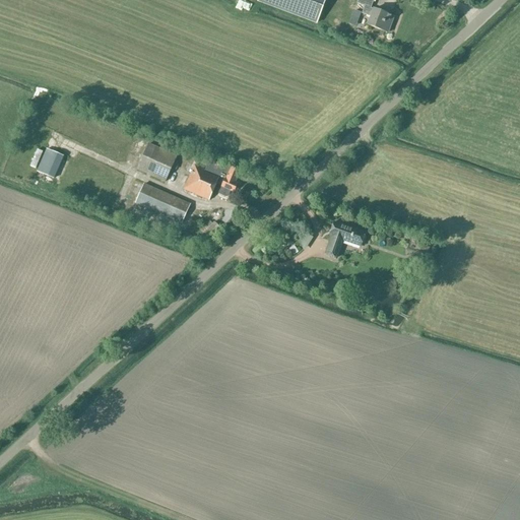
[(258,0),(258,2),(316,24),(325,0),(358,0),(356,4),(365,6),(362,14),(371,17),(368,25),(387,34),(393,17),(371,8),(373,2),(374,2),(375,0),(258,0)]
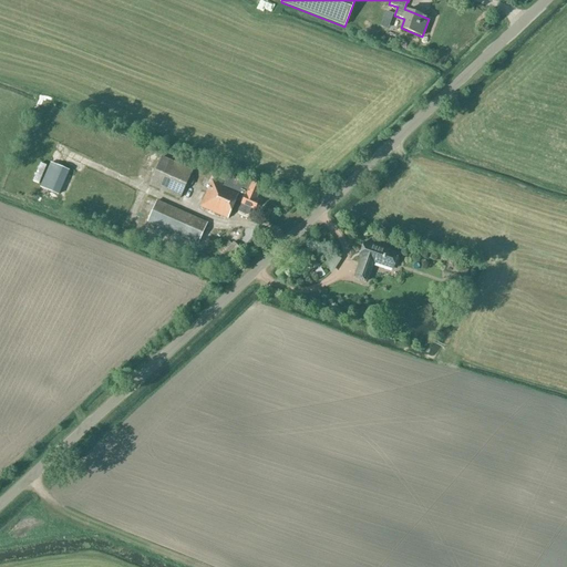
[(181,198),(194,166),(164,153),(150,185),(181,198)]
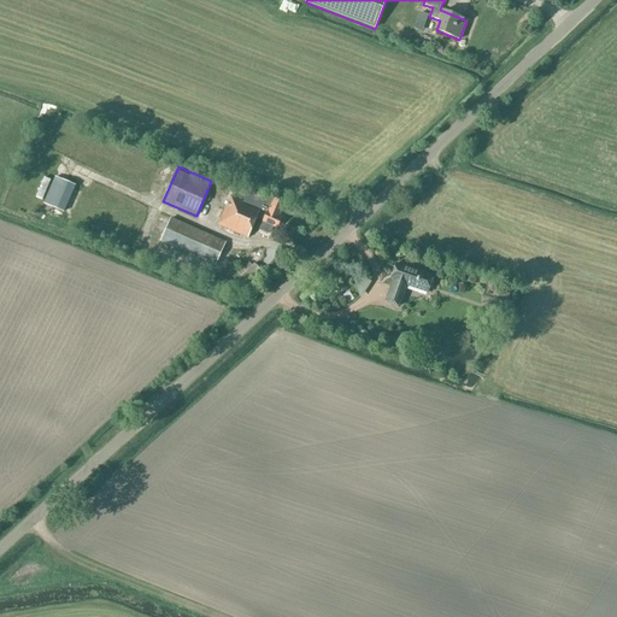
[(42,204),(63,213),(75,187),(54,177),(42,204)]
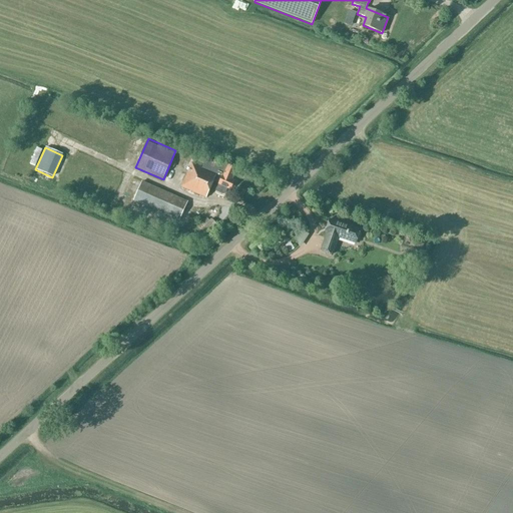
[(127,160),(131,150),(125,148),(122,158),(127,160)]
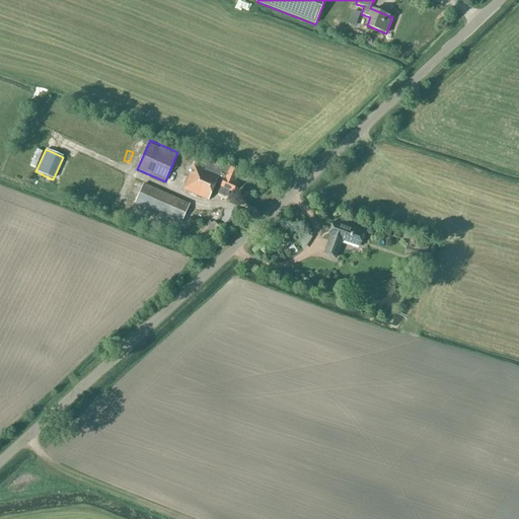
[(224,178),(218,194),(224,196),(227,195),(229,191),(233,193),(237,183),(234,182),(239,171),(230,167),(229,168),(209,160),(205,170),(219,176),(224,178)]
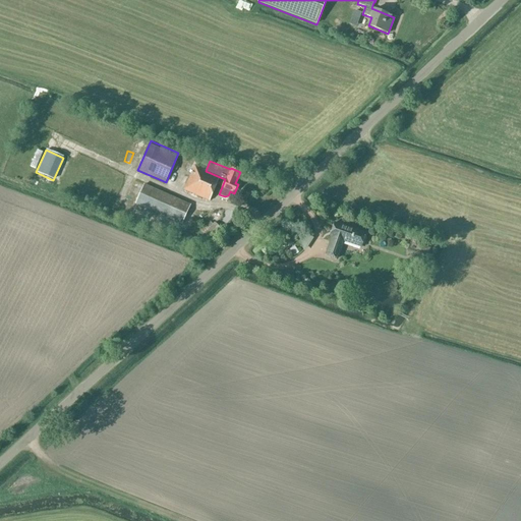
[(210,201),(220,177),(206,171),(194,166),(184,190),(210,201)]
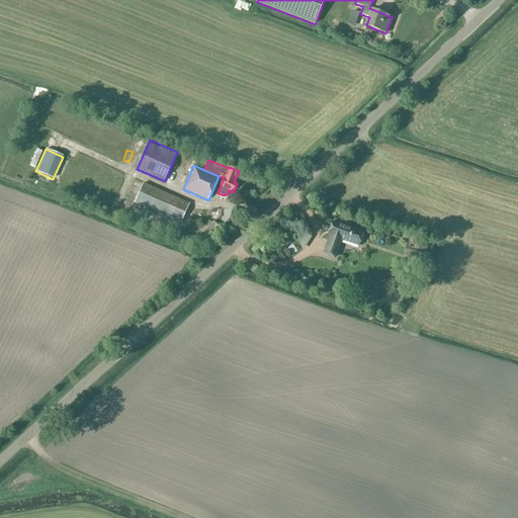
[(135,203),(181,224),(189,204),(143,184),(135,203)]
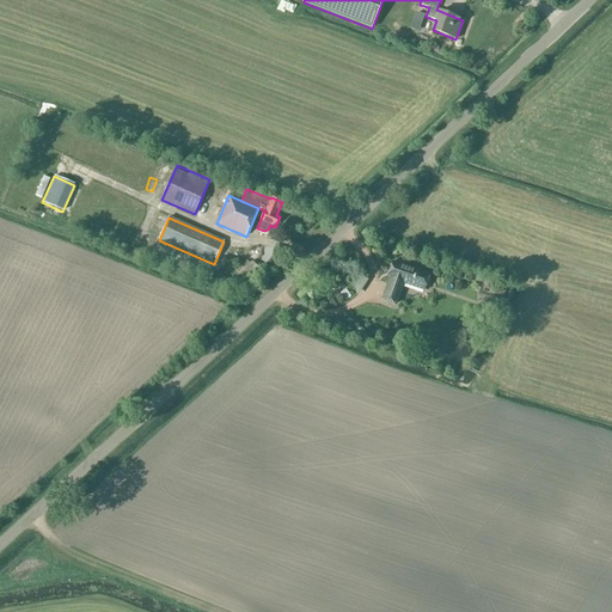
[(245,271),(251,265),(246,261),(242,267),(245,271)]
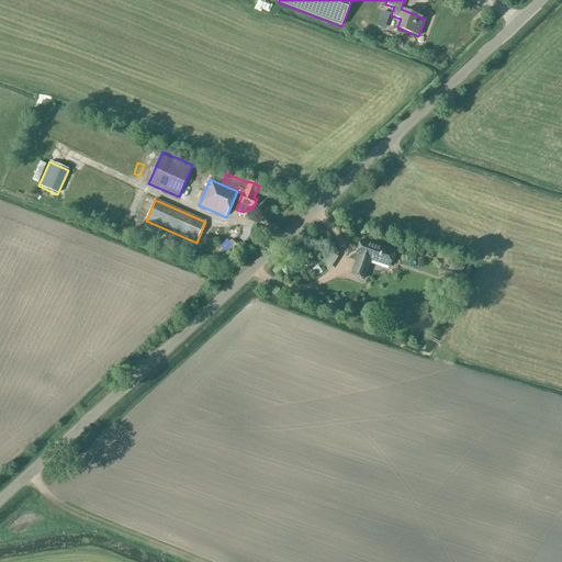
[(390,267),(395,253),(361,240),(356,256),(358,256),(351,274),(364,279),(370,260),(390,267)]
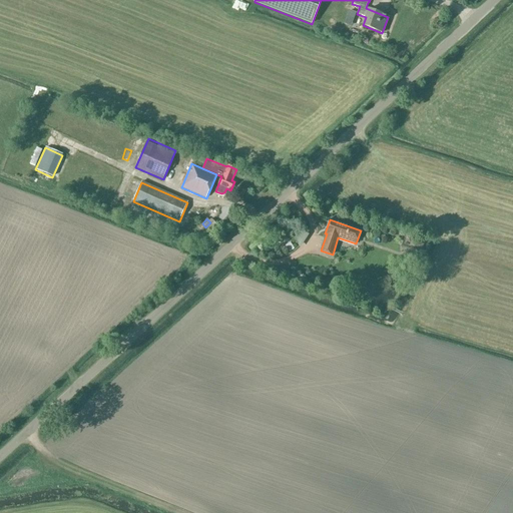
[(422,246),(416,244),(411,260),(417,262),(422,246)]
